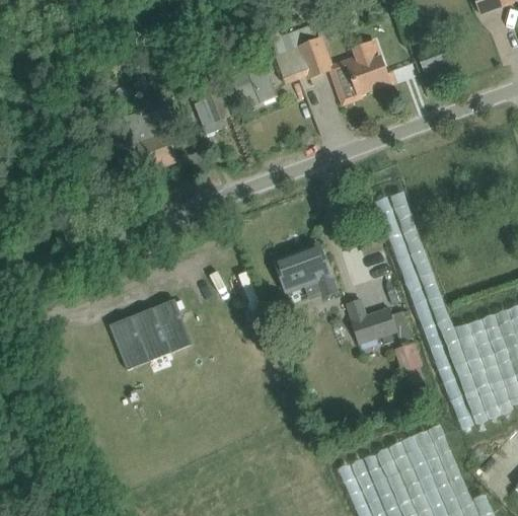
[(475,0),(481,12),(512,0),(475,0)]
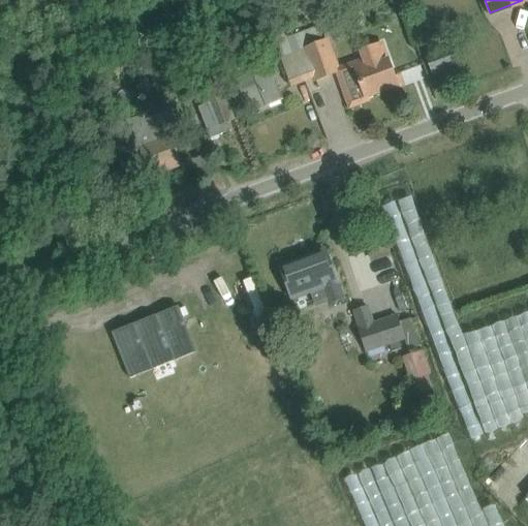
[(328,37),(303,48),(314,75),(315,78),(336,70),(340,68),(328,37)]
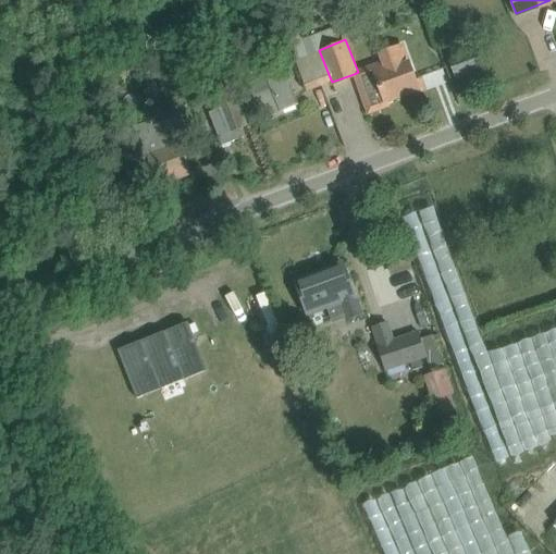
[(382,66),(355,76),(368,111),(387,103),(385,99),(418,87),(402,42),(377,52),(380,60),(382,66)]
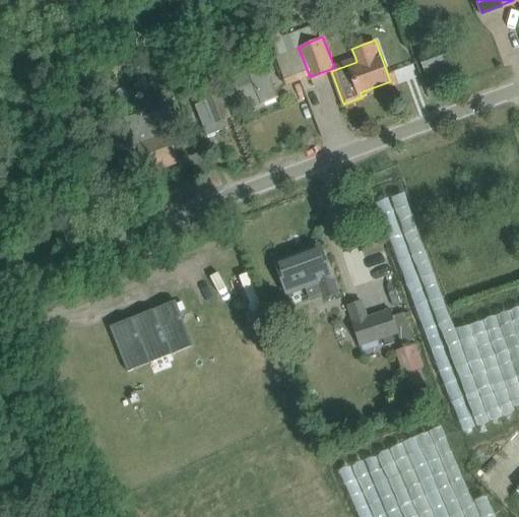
[(424,69),(449,60),(444,45),(418,55),(424,69)]
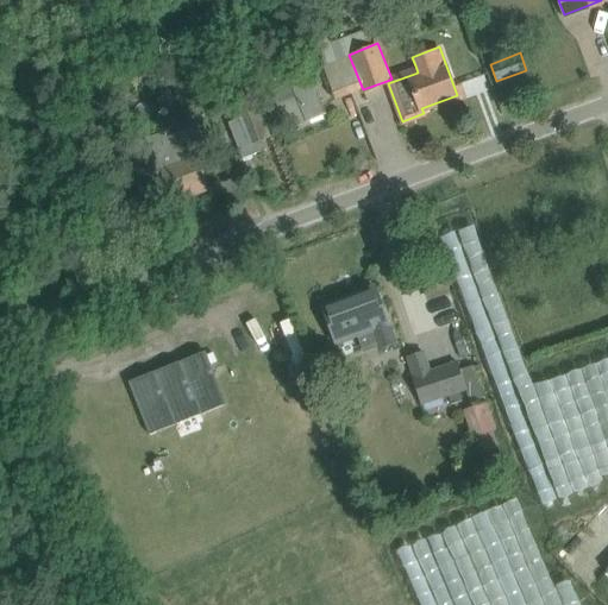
[(349,54),(323,64),(334,96),(362,87),(349,55),(349,54)]
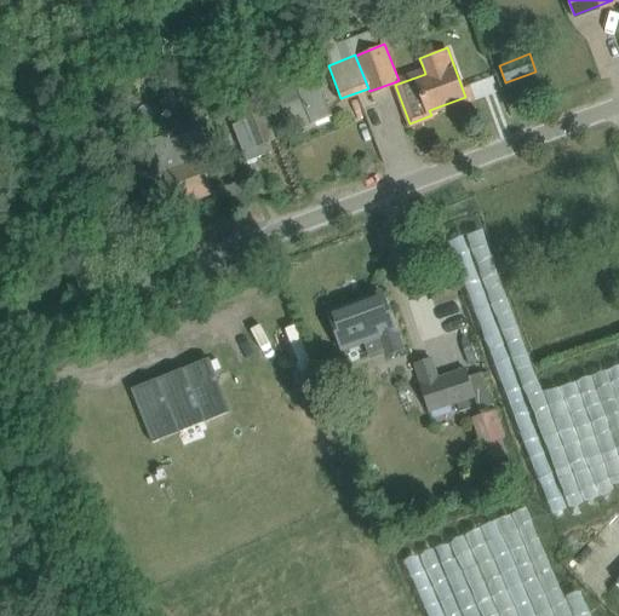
[(293,128),(328,114),(314,78),(265,97),(270,109),(271,108),(278,122),(290,117),(293,128)]
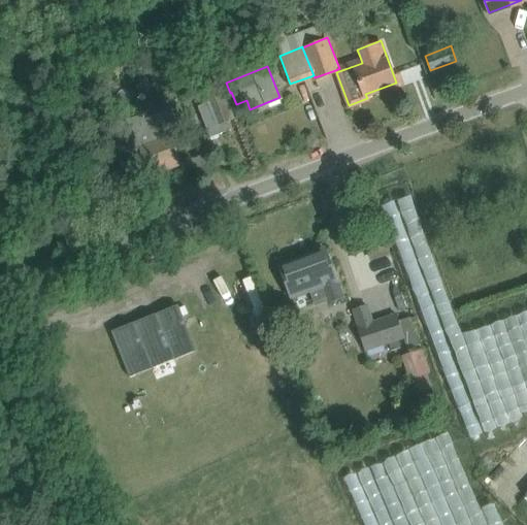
[(219,80),(200,88),(206,102),(197,105),(209,135),(231,127),(228,119),(233,117),(223,92),(219,80)]
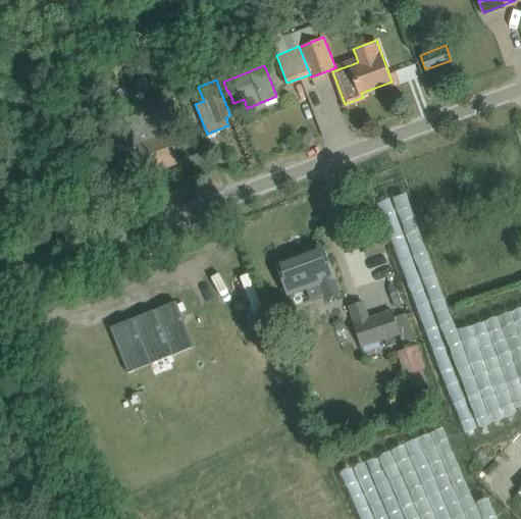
[(164,117),(161,118),(151,121),(146,109),(99,126),(103,138),(118,132),(119,135),(123,134),(138,172),(163,163),(164,166),(178,160),(169,135),(170,135),(164,117)]
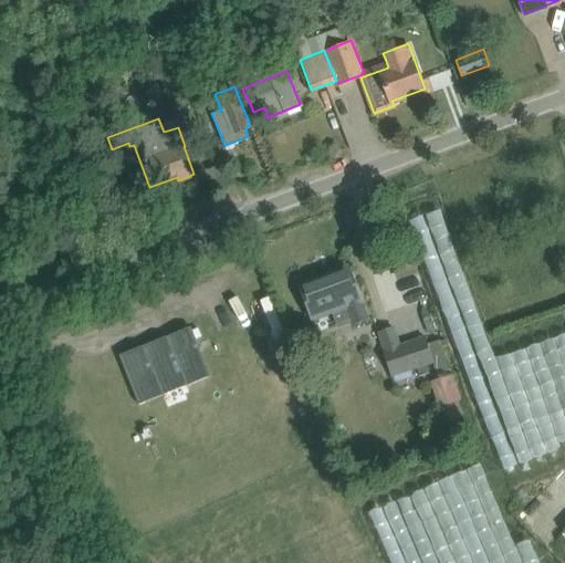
[(367,316),(349,268),(318,279),(317,275),(299,283),(312,318),(332,310),(337,325),(352,320),(353,322),(367,316)]
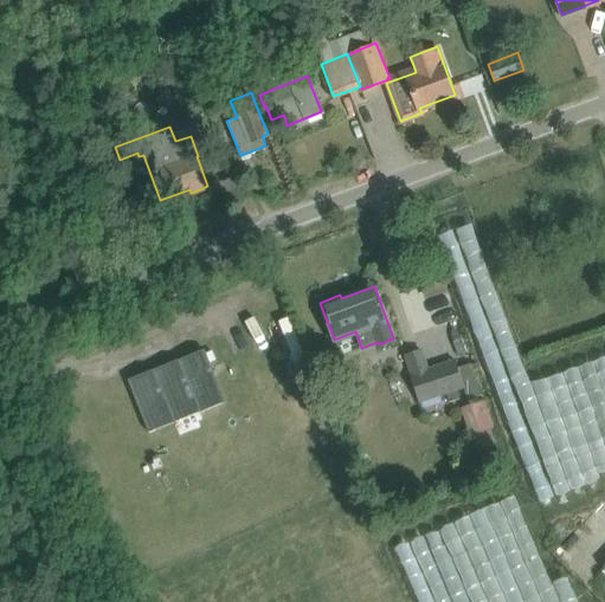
[(204,348),(127,377),(148,431),(174,421),(172,415),(195,406),(198,412),(225,401),(204,348)]
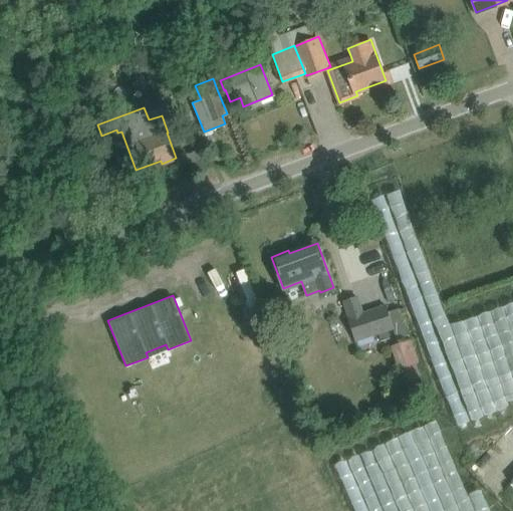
[(363,311),(357,295),(341,300),(346,316),(345,317),(354,342),(393,329),(396,338),(407,334),(398,308),(388,311),(385,304),(363,311)]
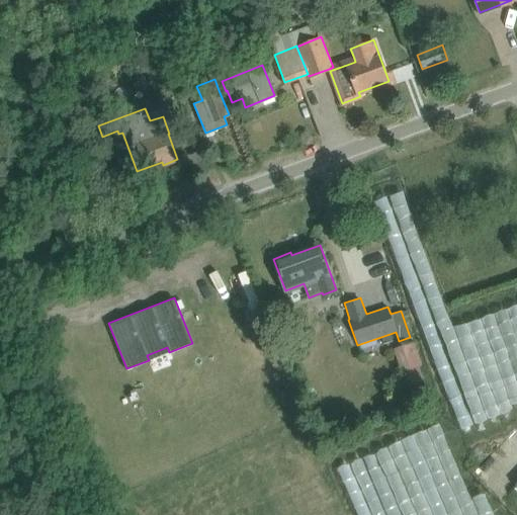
[(424,384),(419,366),(420,365),(413,342),(393,348),(401,371),(403,371),(409,390),(424,384)]
